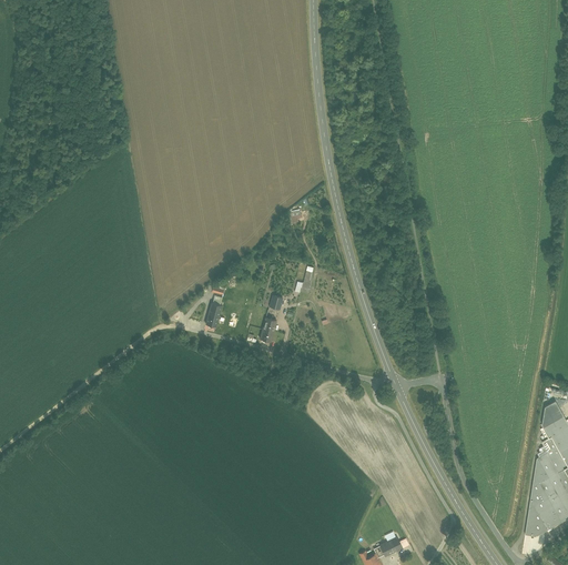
[(301,213),(290,217),(291,223),(302,220),(301,213)]
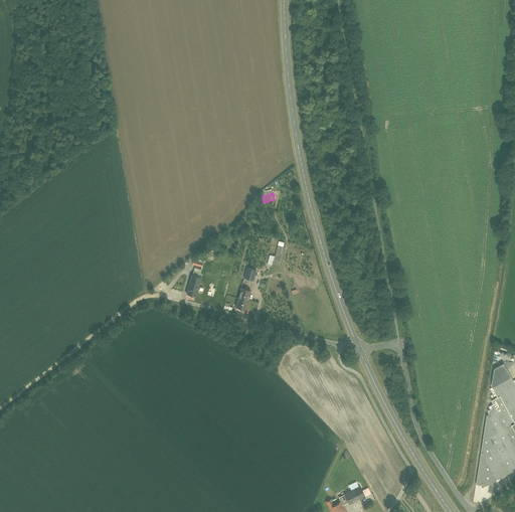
[(275,257),(269,254),(267,265),(272,266),(272,265),(279,267),(281,259),(275,258),(275,257)]
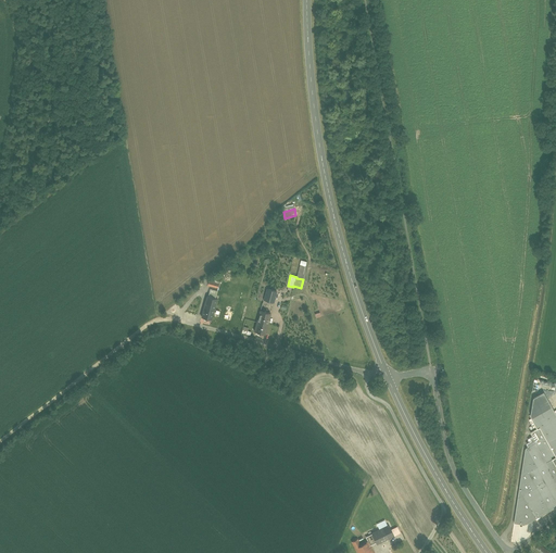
[(209,287),(200,317),(211,321),(217,299),(215,298),(220,280),(210,277),(209,280),(207,280),(206,286),(209,287)]
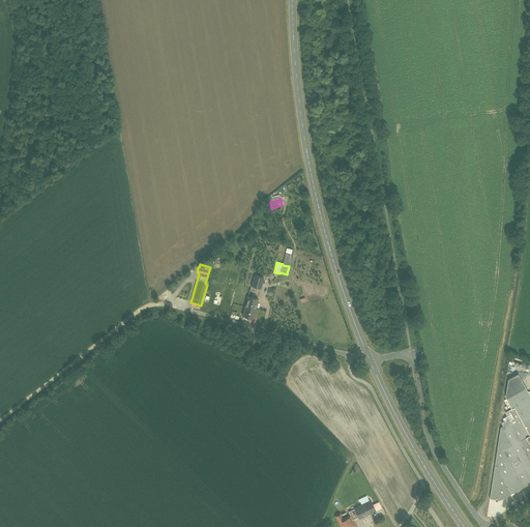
[(261,289),(263,277),(253,275),(252,281),(251,287),(261,289)]
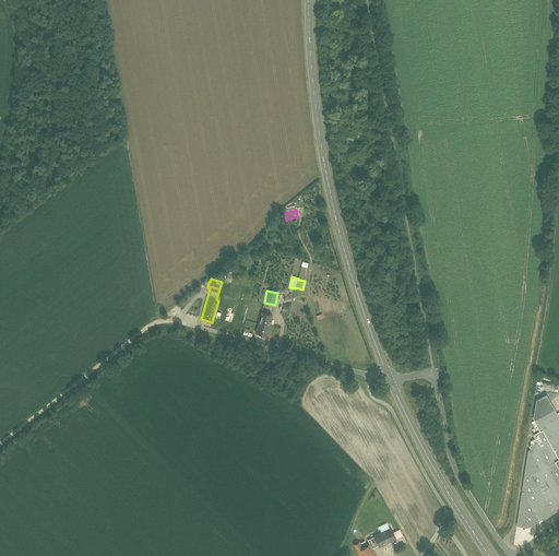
[(266,339),(272,318),(262,315),(257,336),(266,339)]
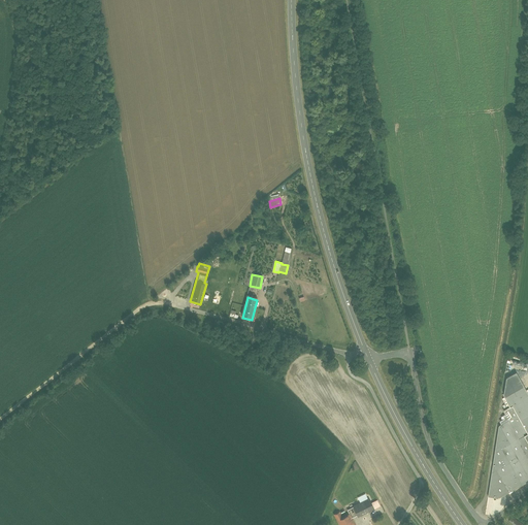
[(507,394),(507,396),(525,386),(526,386),(519,372),(508,378),(507,394)]
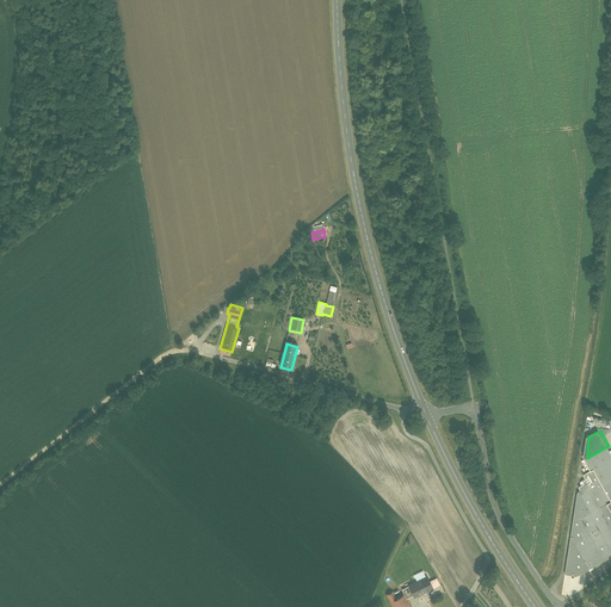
[(584,499),(582,499),(580,501),(588,515),(581,519),(585,526),(574,532),(580,540),(575,543),(590,569),(610,557),(610,508),(608,503),(610,501),(610,452),(608,446),(587,458),(585,459),(591,471),(584,475),(586,479),(584,481),(586,484),(580,488),(581,491),(580,493),(584,499)]
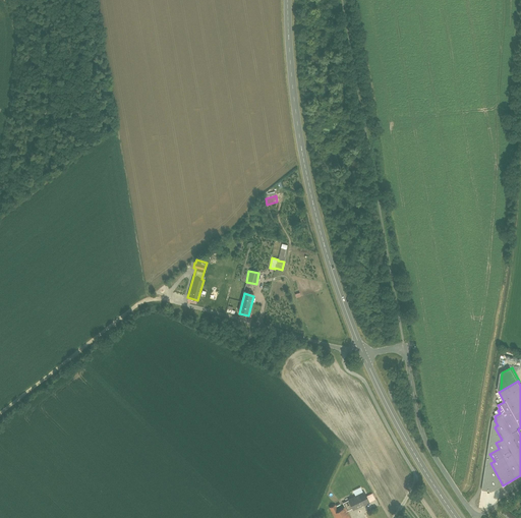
[(344,507),(347,512),(352,509),(353,511),(369,503),(363,491),(347,500),(348,501),(343,504),(344,507)]
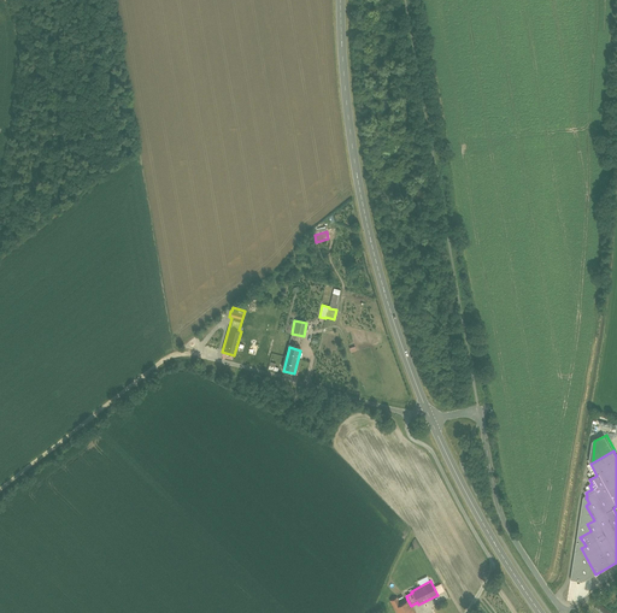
[(397,597),(389,601),(395,612),(415,612),(411,606),(407,600),(400,603),(397,597)]
